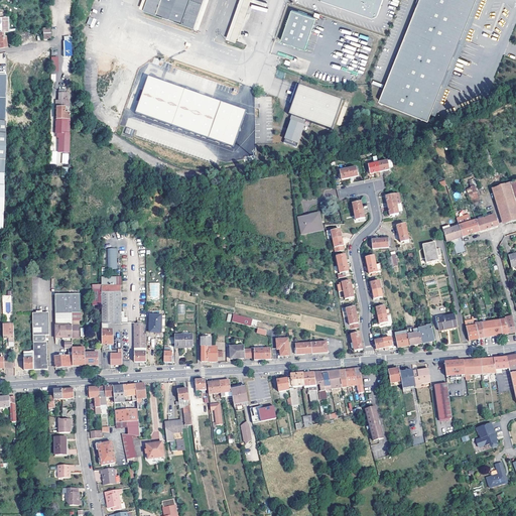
[(147,0),(144,10),(195,28),(204,0),(147,0)]
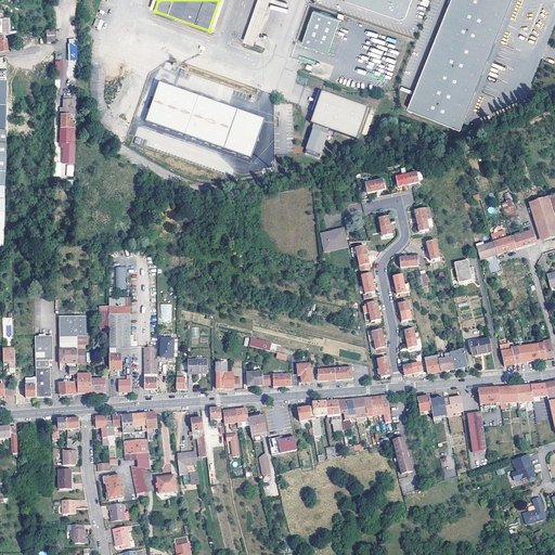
[(259,0),(244,43),(255,47),(270,0),(259,0)]
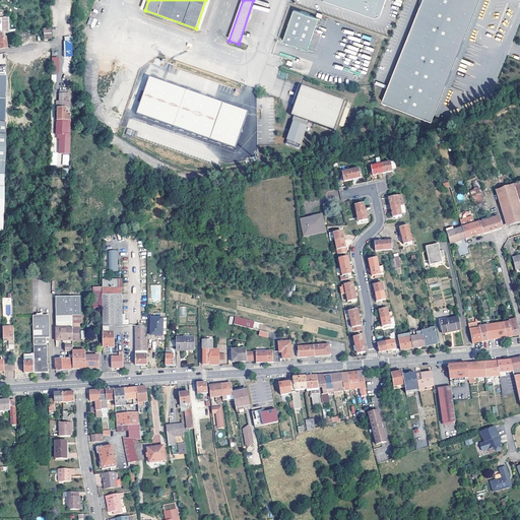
[(323,0),(375,18),(381,15),(386,0),(323,0)]
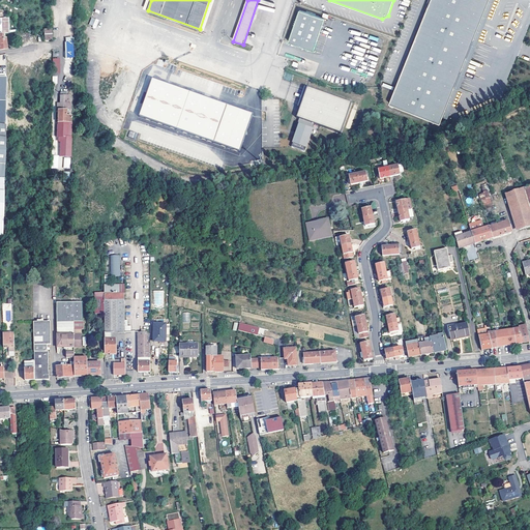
[(489,0),(430,0),(390,98),(440,119),(489,0)]
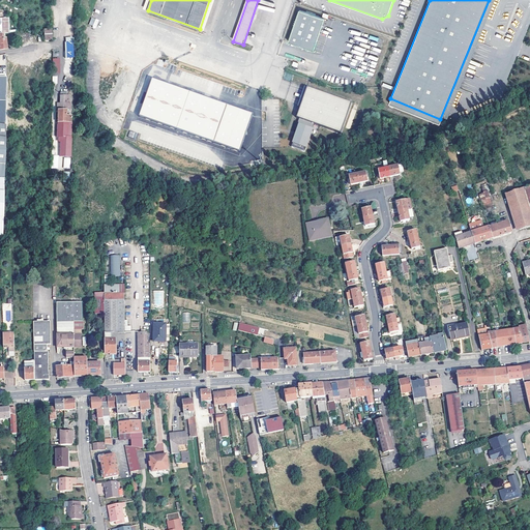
[(494,0),(489,0),(440,119),(444,121),(494,0)]
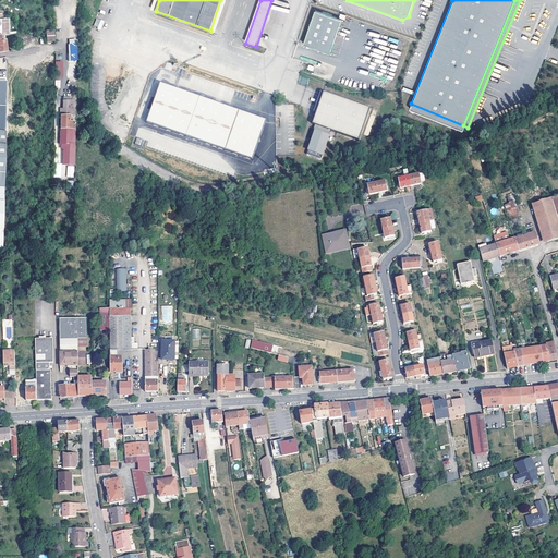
[(315,11),(304,45),(330,53),(341,21),(315,11)]
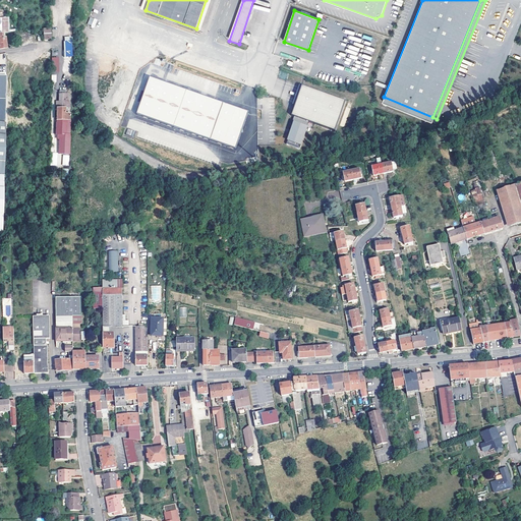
[(90,17),(88,24),(94,26),(97,19),(90,17)]
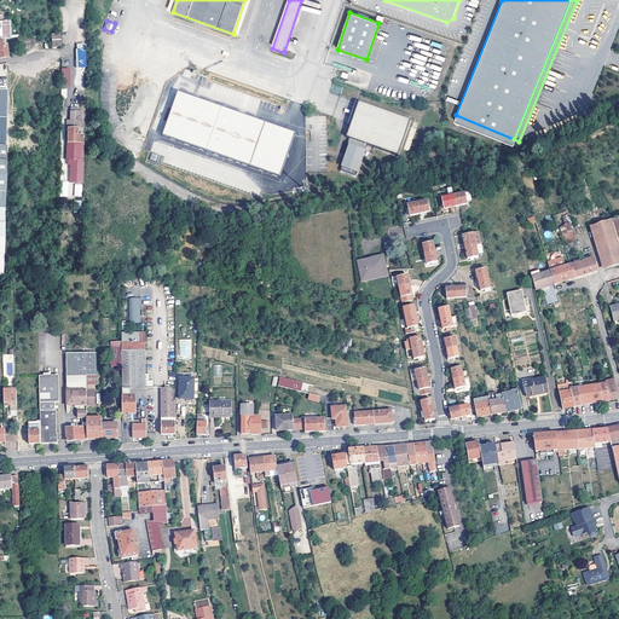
[(58,33),(50,34),(51,48),(61,47),(58,33)]
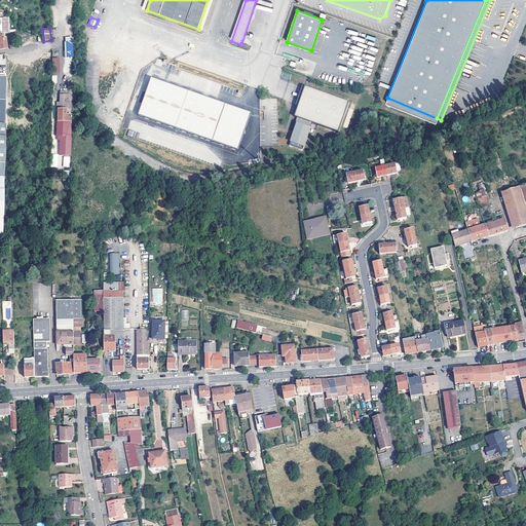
[(65,37),(66,57),(74,57),(73,36),(65,37)]
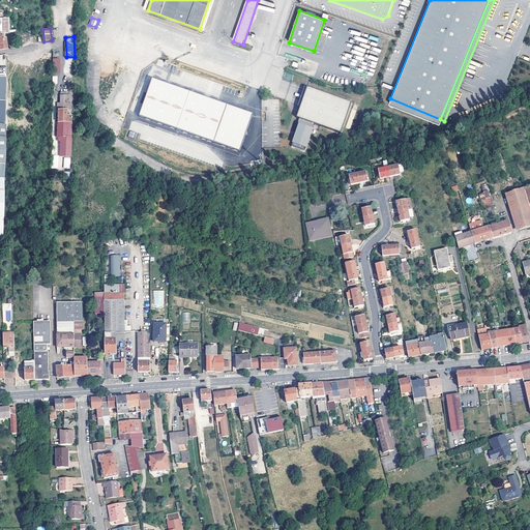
[(228,109),(153,83),(141,120),(215,146),(228,109)]
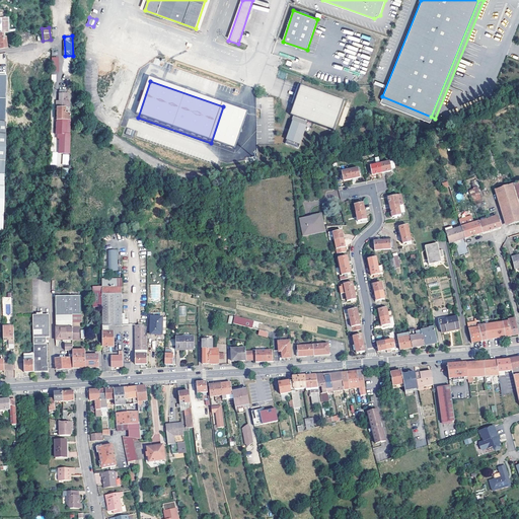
[(344,102),(300,87),(290,117),(293,118),(289,128),(291,129),(285,145),(298,149),(307,123),(334,132),(344,102)]
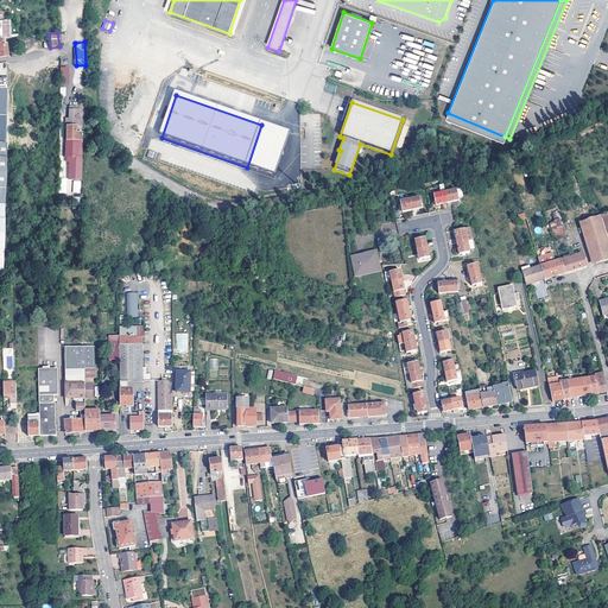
[(65,140),(74,140),(74,126),(78,126),(78,119),(77,119),(77,109),(75,109),(75,107),(68,107),(68,109),(67,119),(64,119),(64,125),(65,125),(65,140)]
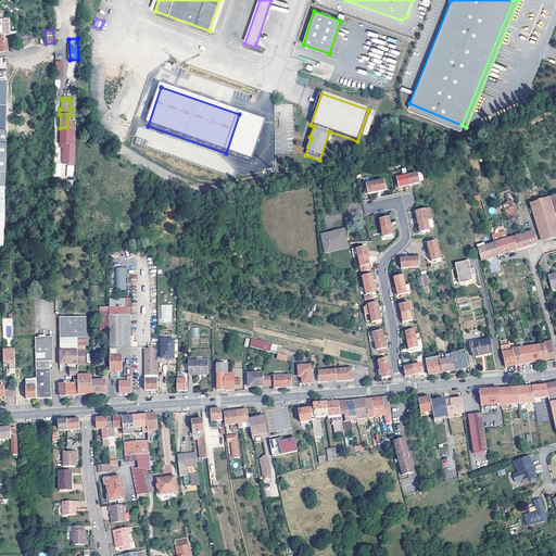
[(266,124),(239,114),(226,153),(252,163),(266,124)]
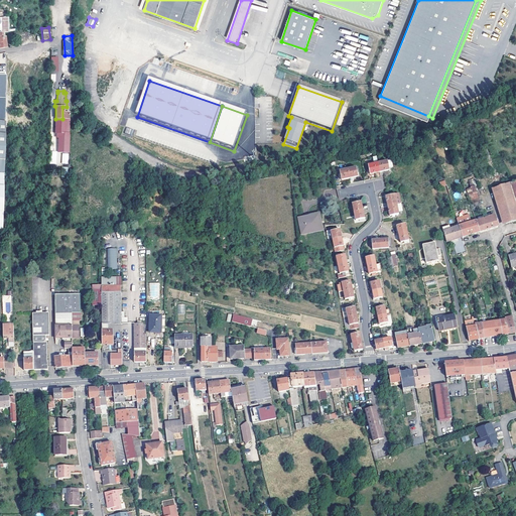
[(54,133),(69,133),(69,122),(55,121),(54,133)]
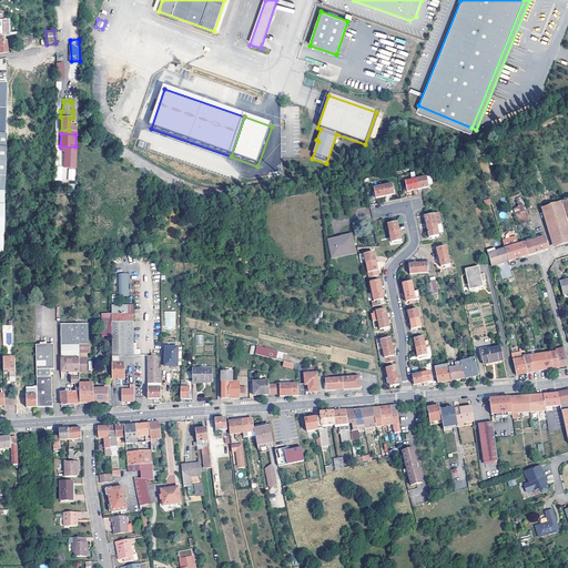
[(405,182),(407,192),(418,190),(416,181),(414,173),(411,174),(412,181),(405,182)]
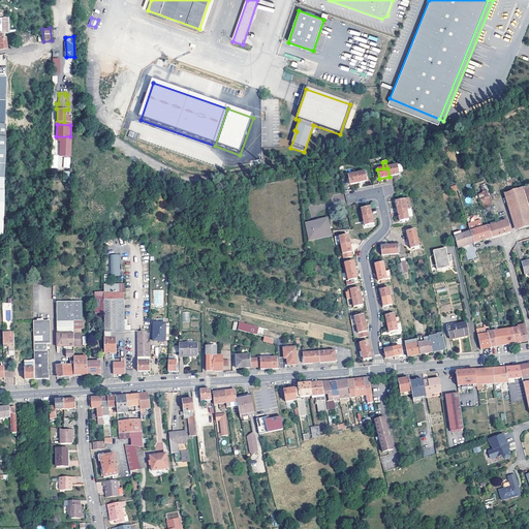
[(387,168),(390,177),(399,175),(398,172),(403,170),(402,165),(397,166),(387,168)]
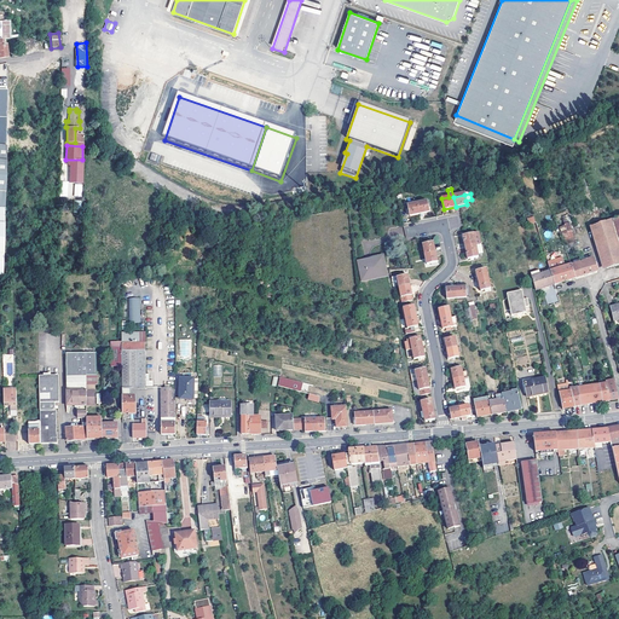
[(417,204),(420,214),(429,213),(427,202),(417,204)]
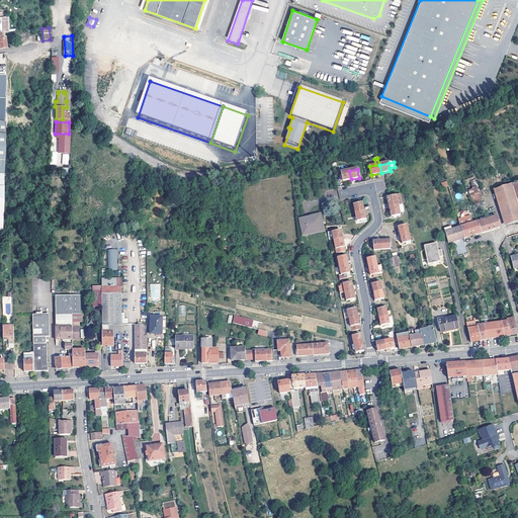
[(351,179),(349,171),(340,172),(342,181),(351,179)]
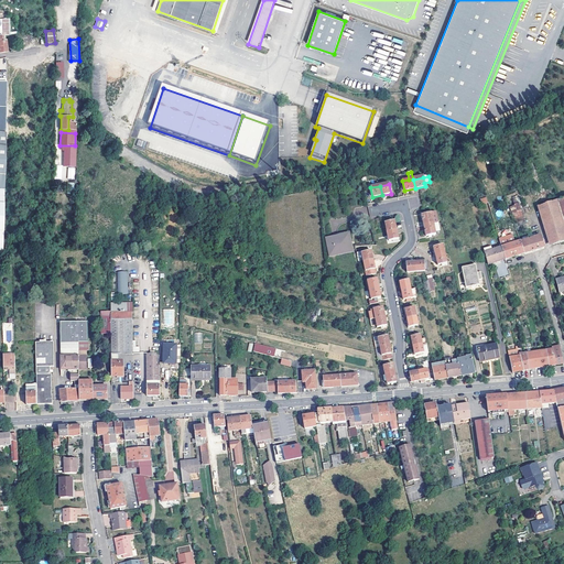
[(563,199),(545,206),(544,203),(540,204),(541,207),(552,241),(553,246),(563,241),(563,199)]
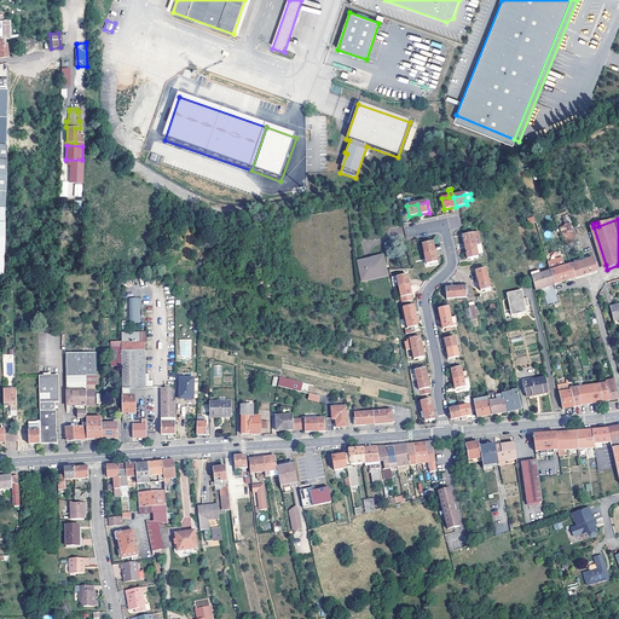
[(571,223),(560,225),(565,243),(574,241),(571,223)]
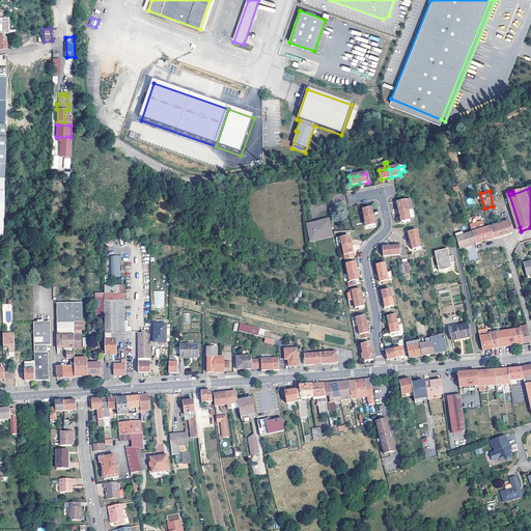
[(399,213),(409,211),(412,210),(413,210),(411,200),(397,202),(399,213)]
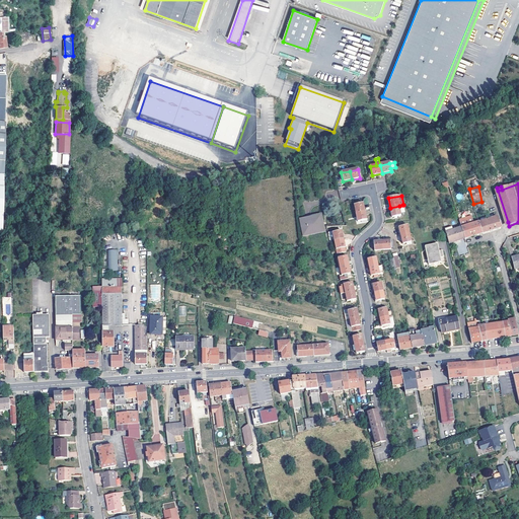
[(356,214),(365,212),(363,203),(355,205),(356,214)]
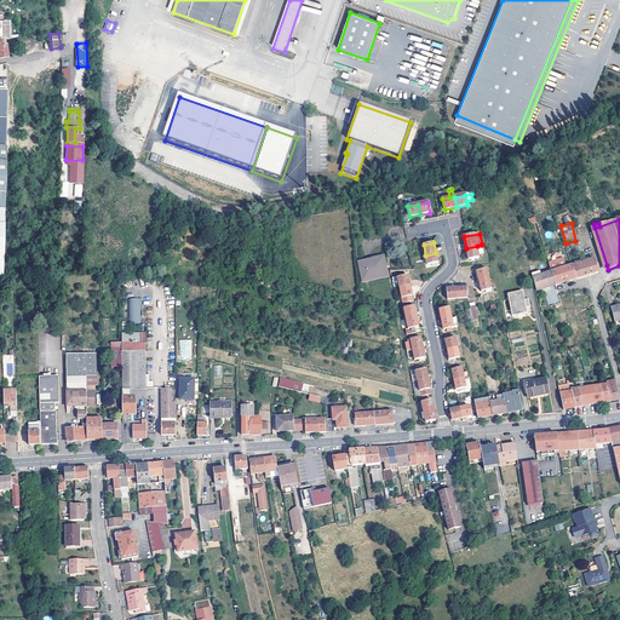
[(466,248),(469,260),(480,258),(478,254),(477,246),(466,248)]
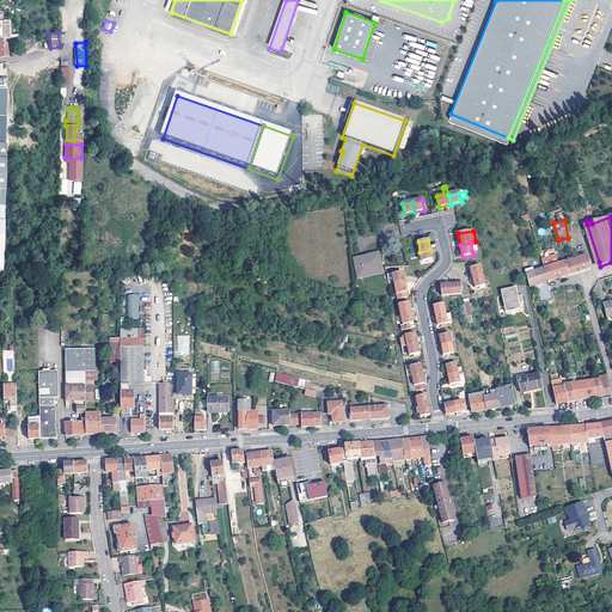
[(430,250),(420,252),(422,262),(432,259),(430,250)]
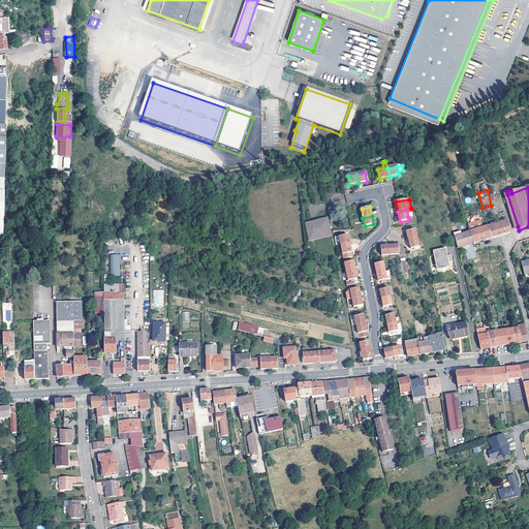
[(306,226),(308,236),(310,236),(312,241),(330,237),(327,220),(316,222),(316,224),(306,226)]
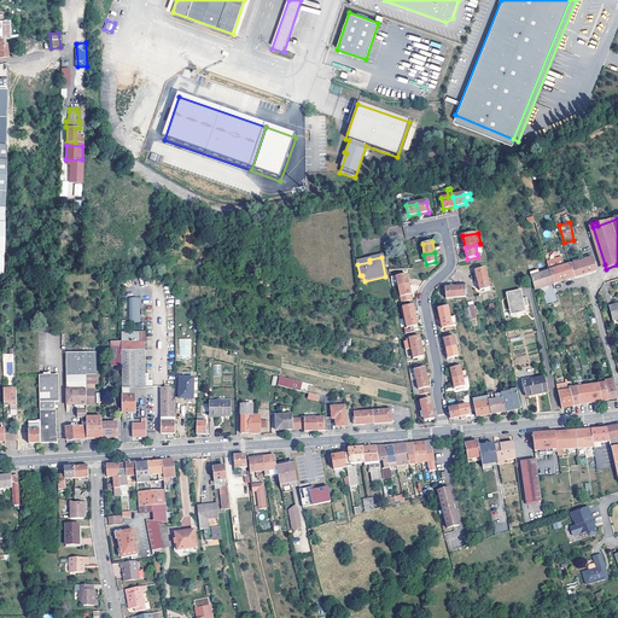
[(565,267),(561,258),(547,263),(549,272),(565,267)]
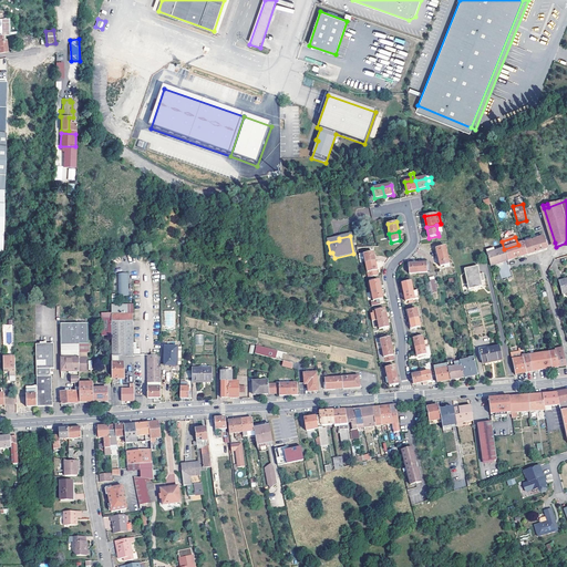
[(523,244),(527,256),(535,254),(548,249),(544,237),(523,244)]
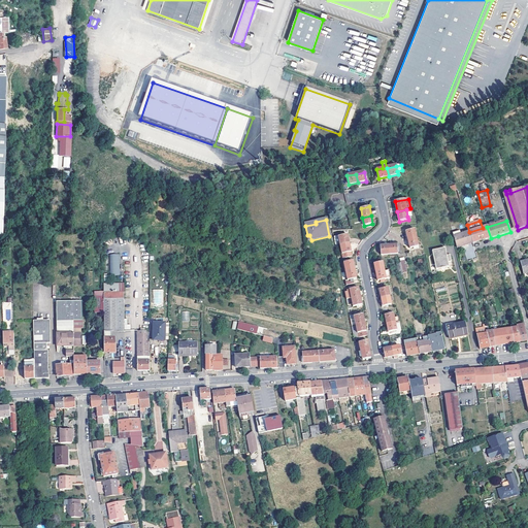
[(469,232),(473,243),(479,242),(491,238),(487,227),(483,228),(469,232)]
